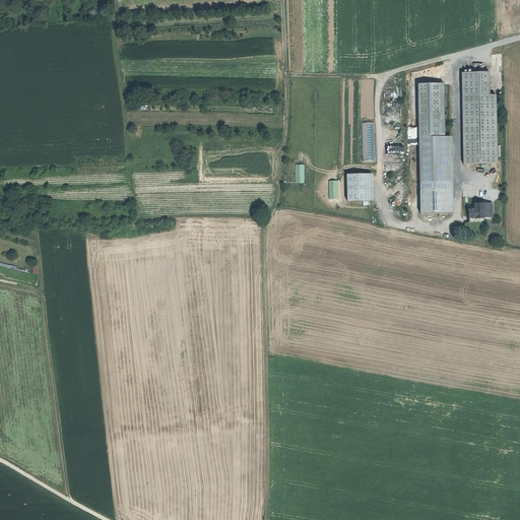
[(463,70),(463,93),(491,92),(490,70),(463,70)]
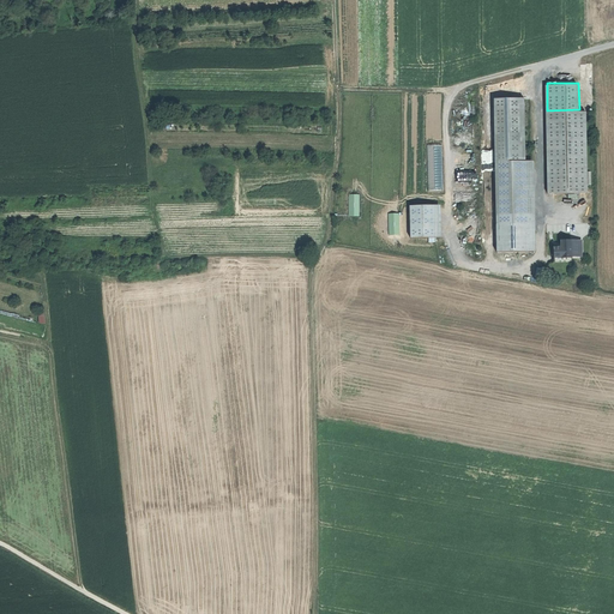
[(497,253),(535,252),(533,162),(524,162),(523,100),(494,100),(497,253)]
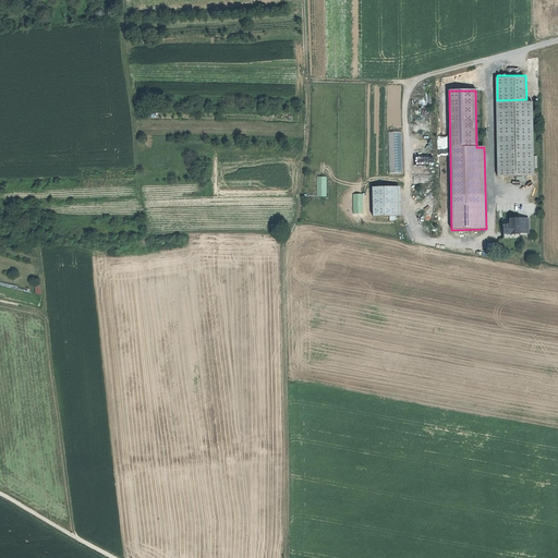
[(497,100),(498,173),(534,173),(533,99),(526,99),(497,100)]
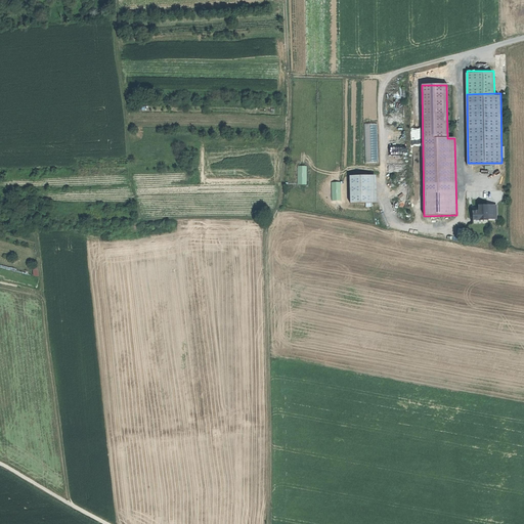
[(307,166),(298,166),(298,183),(306,183),(307,166)]
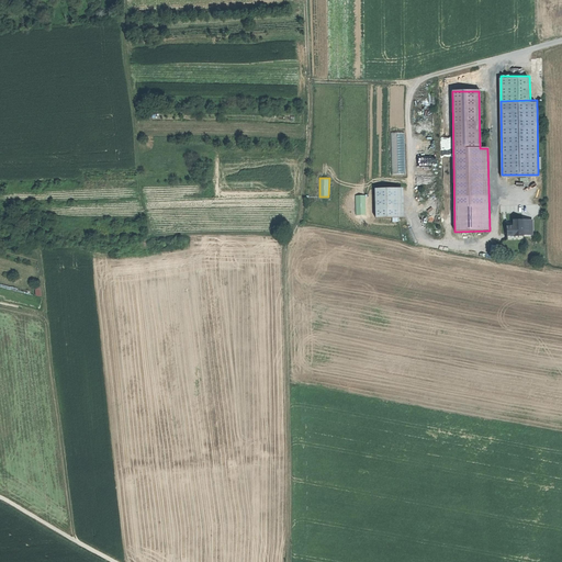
[(404,216),(403,187),(374,188),(375,217),(404,216)]
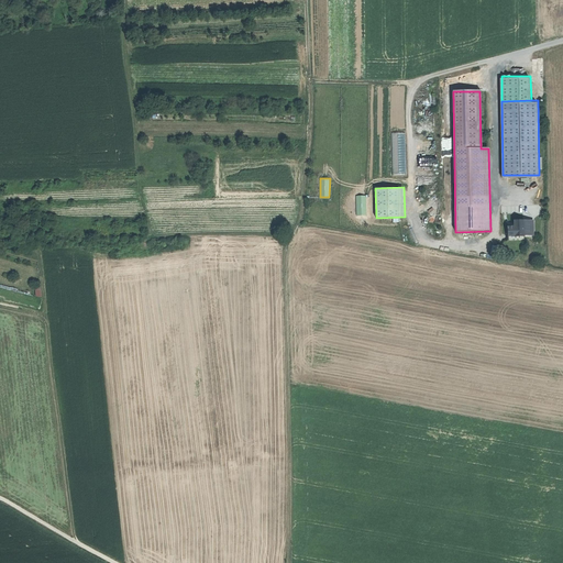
[(366,196),(356,196),(356,216),(366,216),(366,196)]
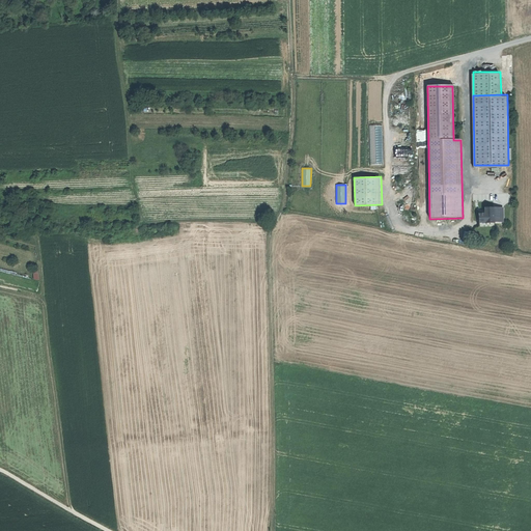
[(480,212),(480,224),(495,224),(495,220),(503,220),(504,205),(486,205),(486,212),(480,212)]
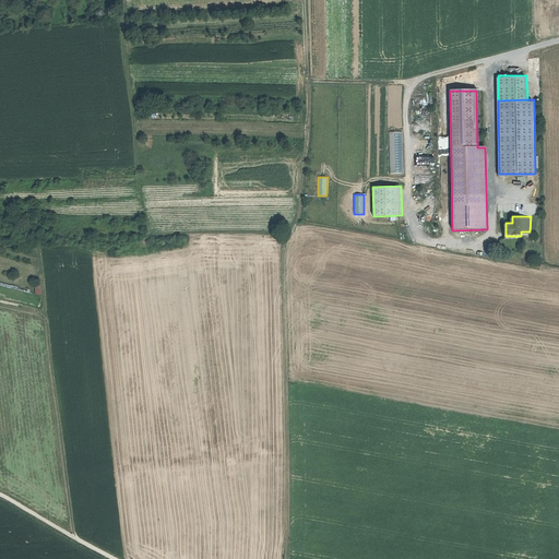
All buildings are outlined.
